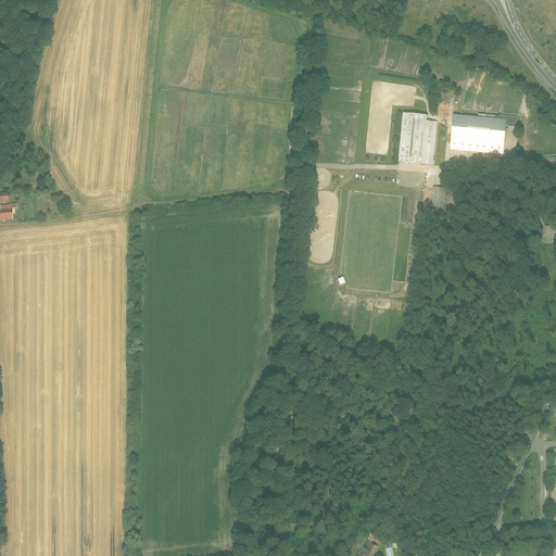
[(438,117),(403,114),(399,162),(433,165),(438,117)]
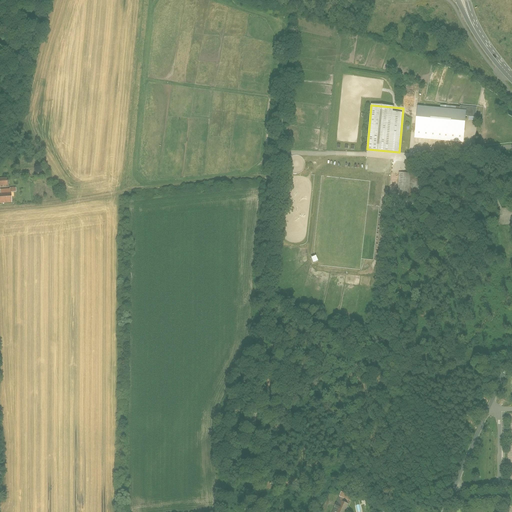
[(460,110),(419,106),(416,138),(464,142),(465,123),(477,124),(478,108),(460,107),(460,110)]
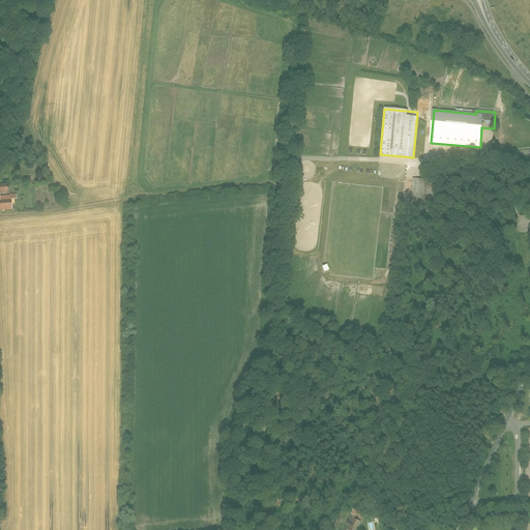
[(425,181),(412,179),(410,195),(423,197),(425,181)]
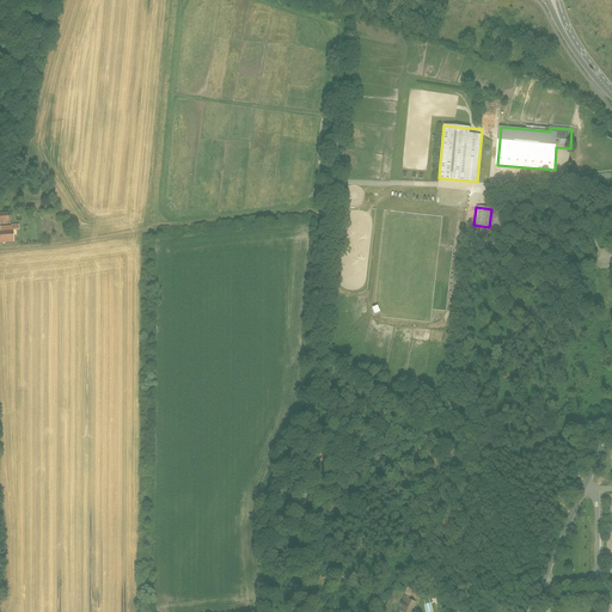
[(0,243),(13,243),(13,231),(19,230),(19,224),(0,224),(0,243)]
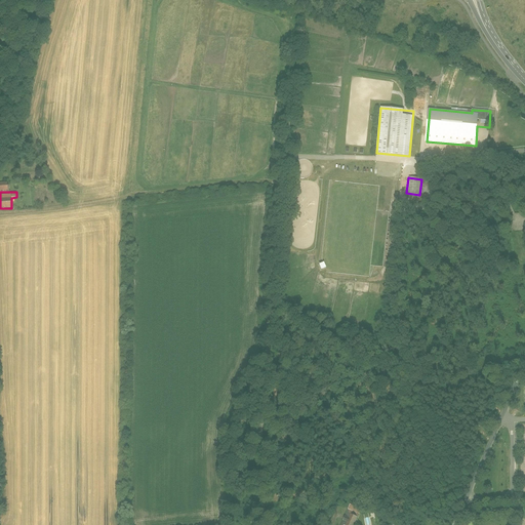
[(351,502),(340,524),(355,524),(363,509),(351,502)]
